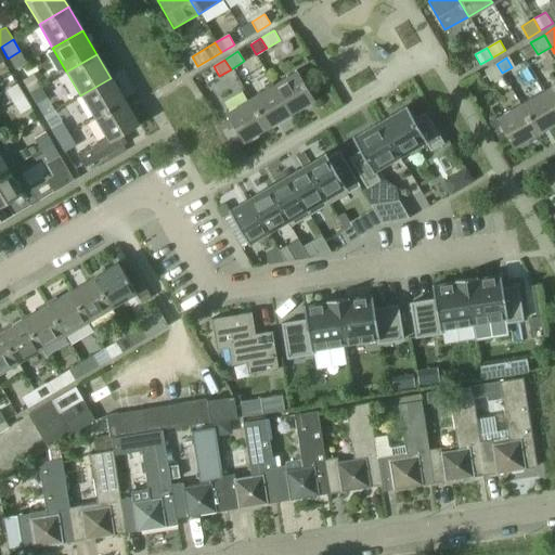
[(502,73),(497,64),(483,71),(489,80),(502,73)]
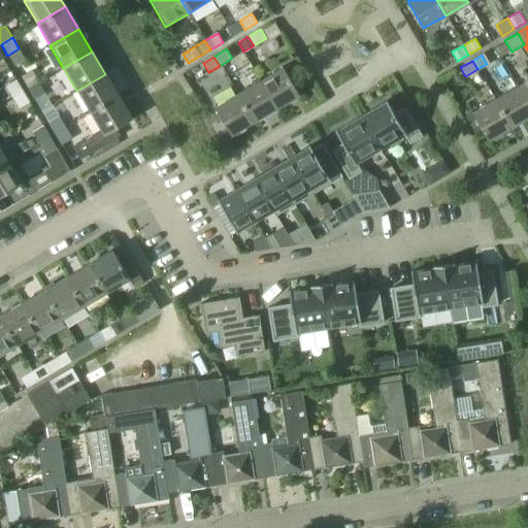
[(283,69),(260,83),(276,109),(299,96),(283,69)]
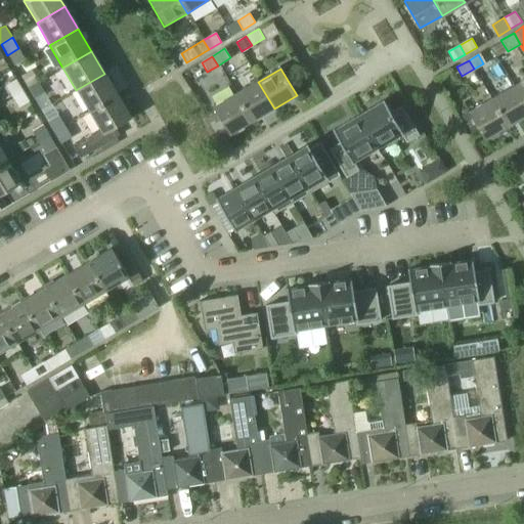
[(20,77),(27,88),(39,82),(32,70),(20,77)]
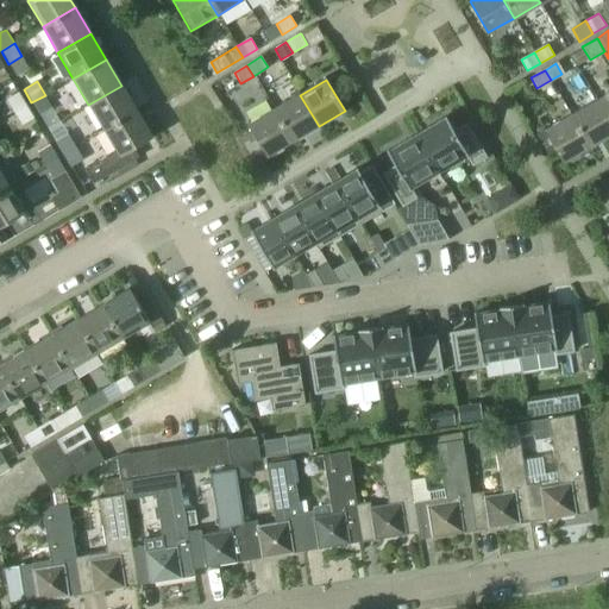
[(88,105),(104,131),(136,112),(121,86),(88,105)]
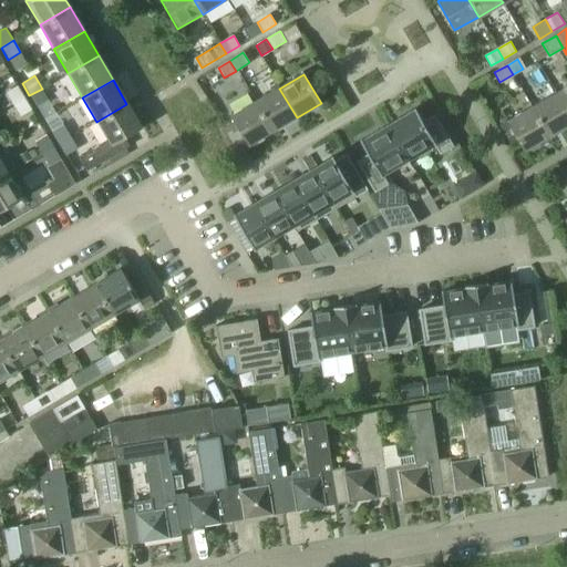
[(6,92),(13,105),(26,99),(18,85),(6,92)]
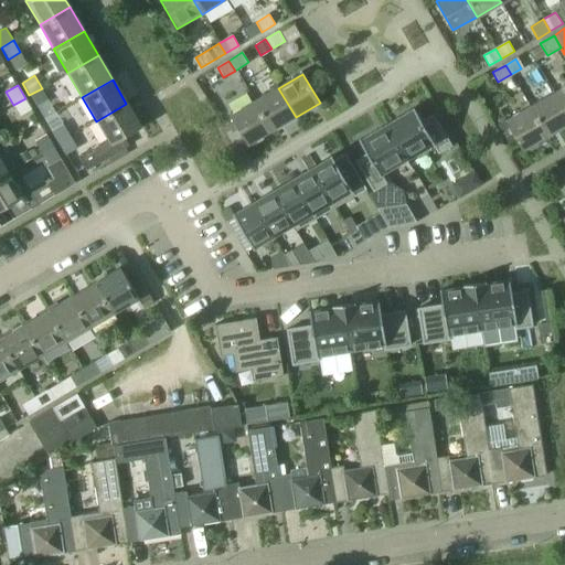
[(564,85),(554,92),(564,112),(564,85)]
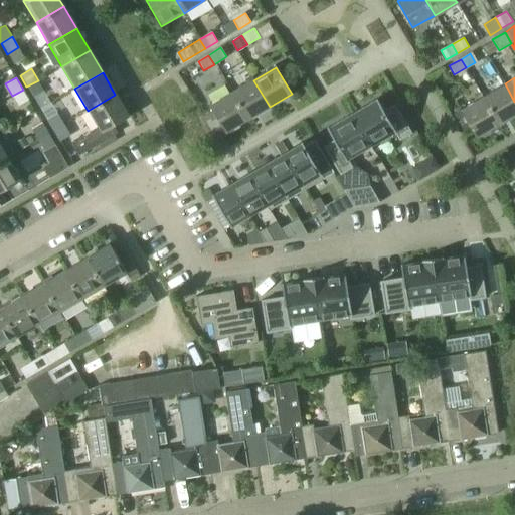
[(38,80),(26,87),(32,98),(44,92),(38,80)]
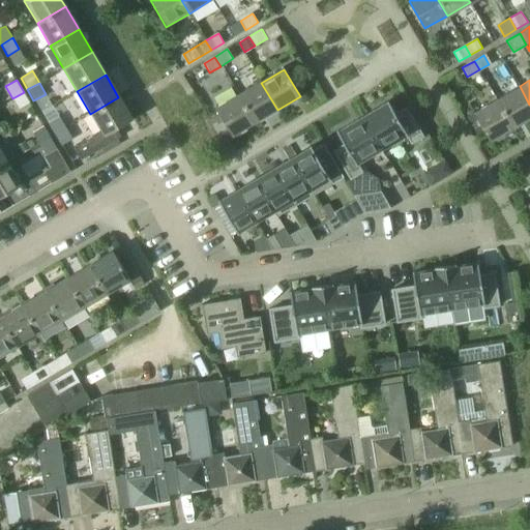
[(261,83),(238,96),(255,123),(277,110),(261,83)]
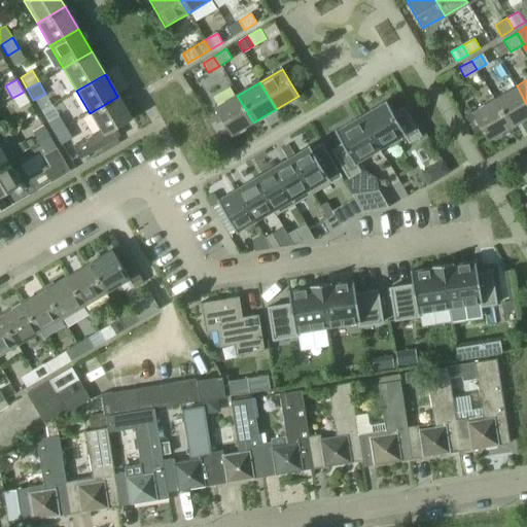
[(526,104),(517,85),(494,99),(510,127),(526,116),(526,104)]
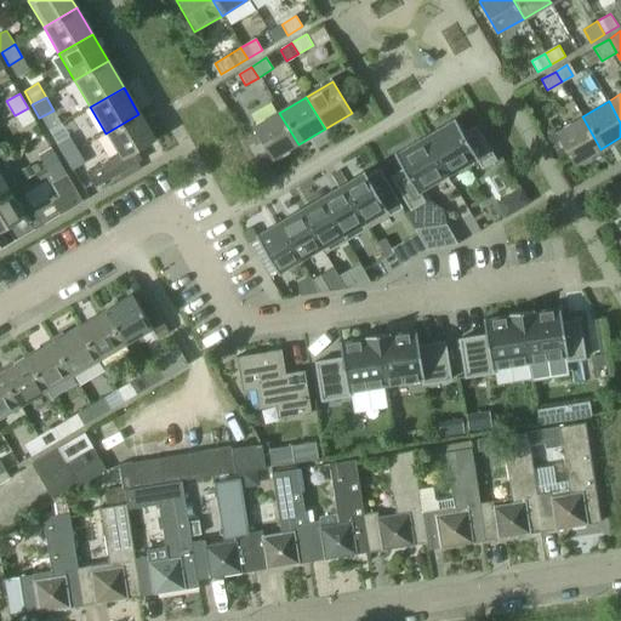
[(28,108),(15,115),(22,129),(36,120),(28,108)]
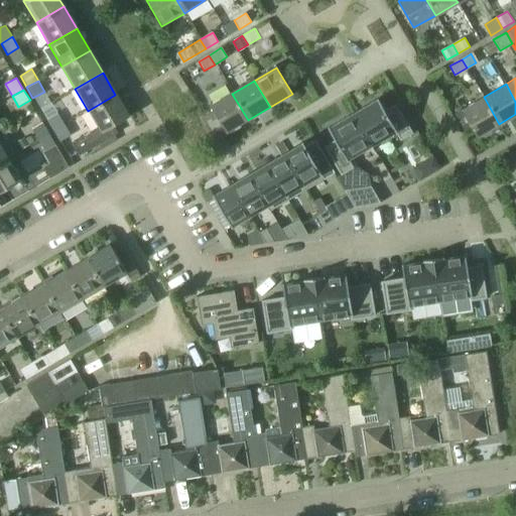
[(248,120),(232,94),(210,107),(226,134),(248,120)]
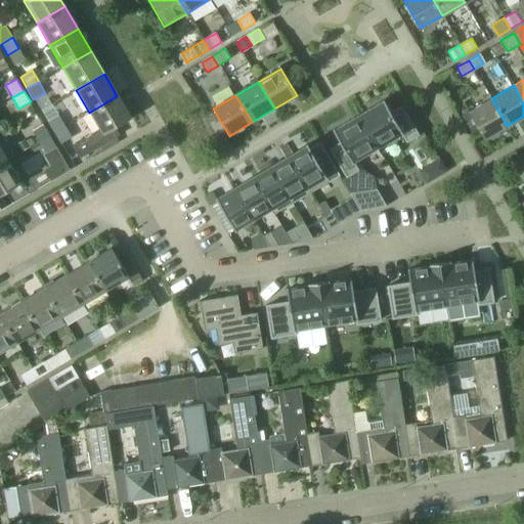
[(117,96),(89,113),(99,130),(73,145),(80,159),(99,147),(110,141),(119,136),(115,128),(130,118),(117,96)]
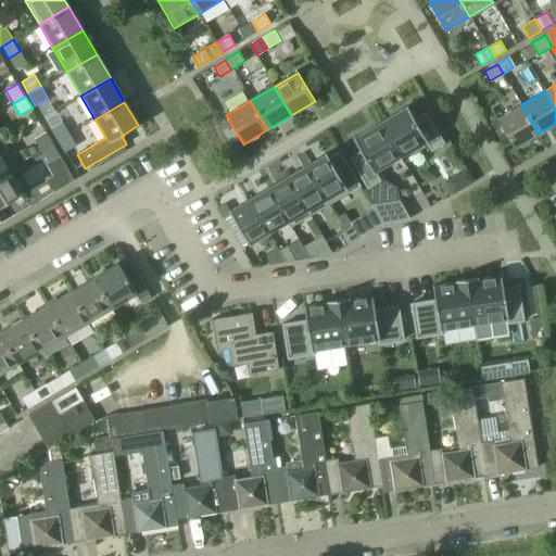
[(521,104),(497,118),(515,148),(538,134),(521,104)]
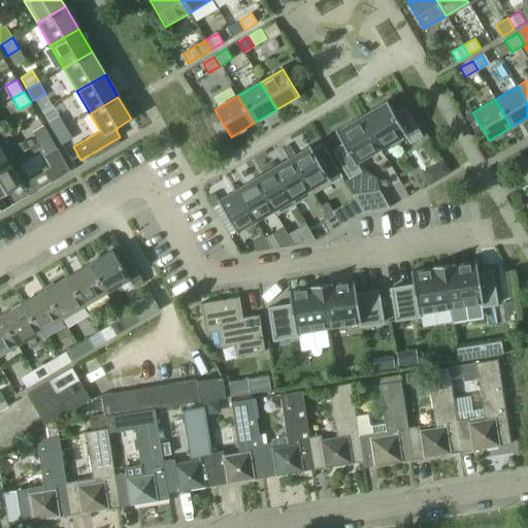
[(387,102),(362,118),(381,150),(404,135),(409,144),(422,137),(405,108),(395,114),(387,102)]
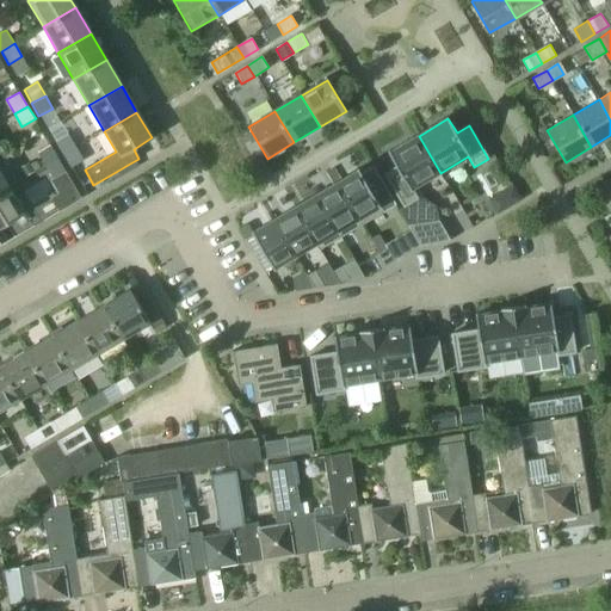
[(56,140),(65,154),(75,148),(67,134),(56,140)]
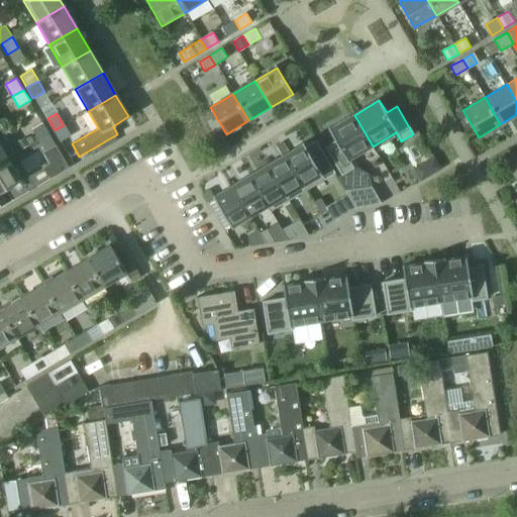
[(336,141),(325,147),(342,176),(353,169),(348,161),(373,146),(354,115),(329,129),(336,141)]
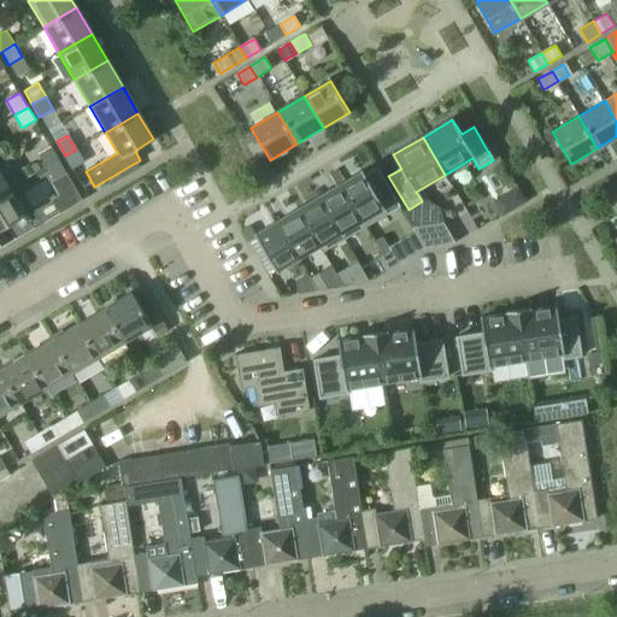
[(39,153),(47,168),(58,160),(50,146),(39,153)]
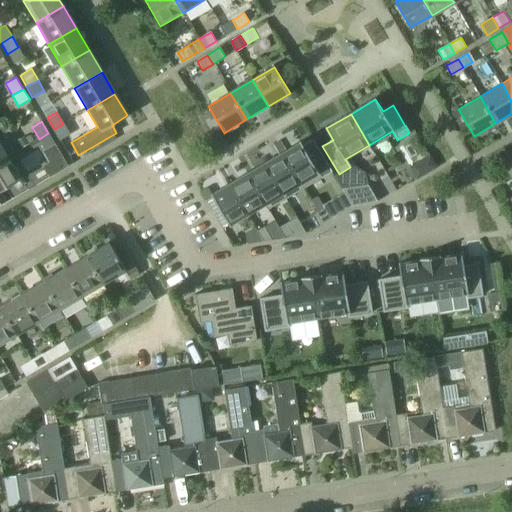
[(63,124),(54,129),(60,140),(69,135),(63,124)]
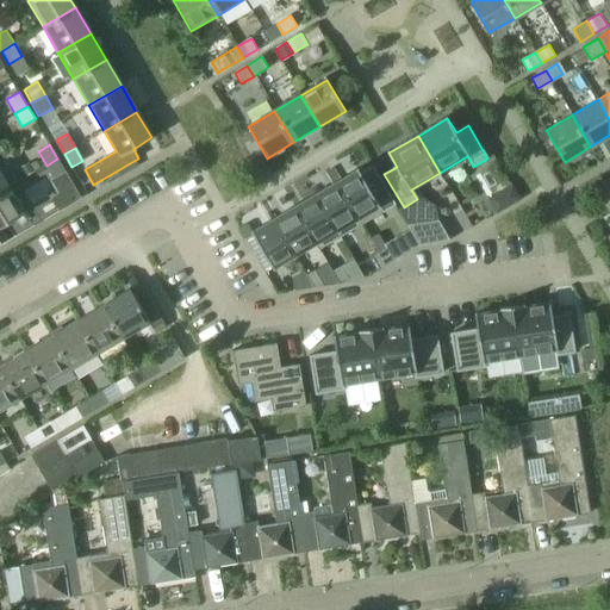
[(57,159),(47,166),(54,178),(64,172),(57,159)]
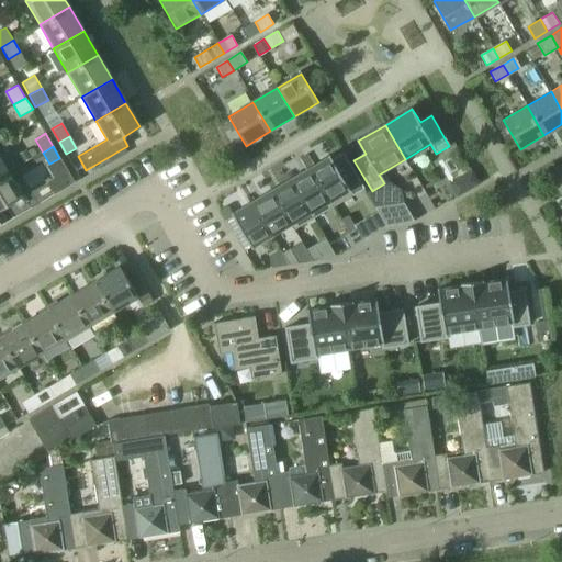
[(26,149),(19,154),(23,163),(31,158),(31,157),(27,152),(26,149)]
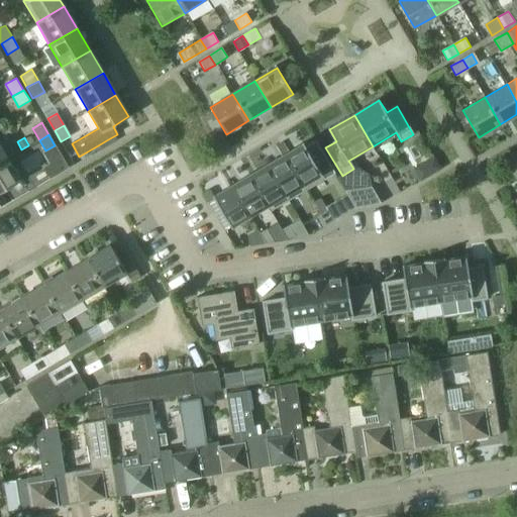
[(302,143),(285,153),(306,190),(324,179),(303,142),(302,143)]
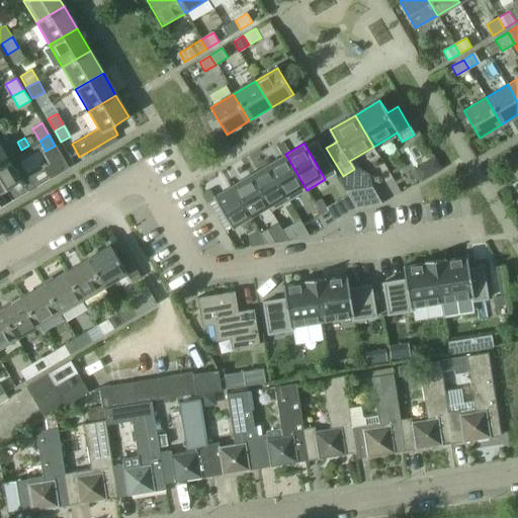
[(285,154),(267,164),(288,200),(307,190),(285,154)]
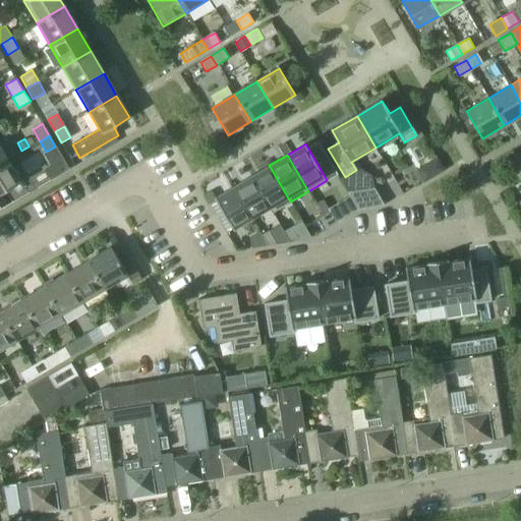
[(0,188),(1,188),(4,187),(17,179),(5,157),(0,159),(0,188)]
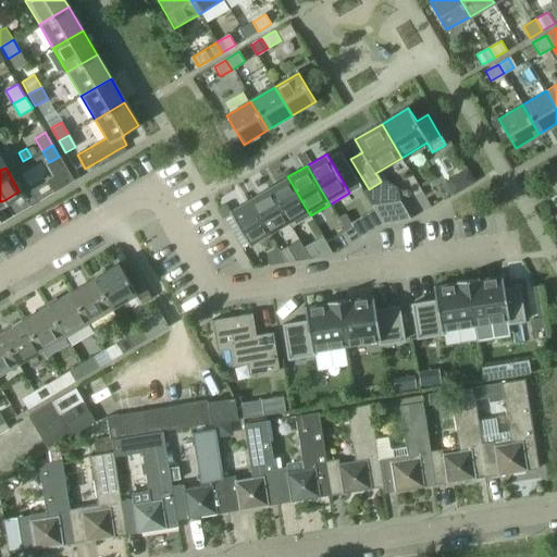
[(467,170),(456,176),(463,188),(473,182),(467,170)]
